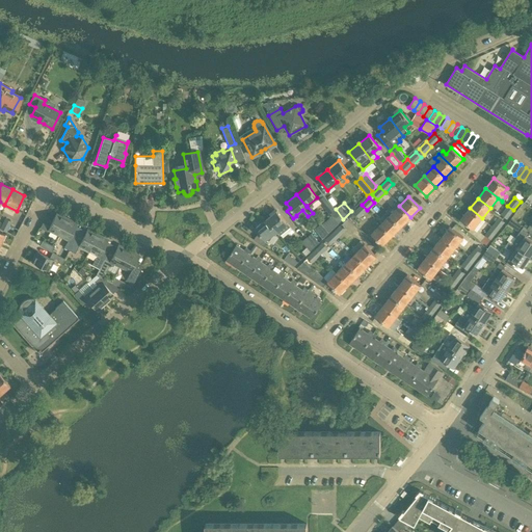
[(367,210),(362,205),(353,213),(358,218),(367,210)]
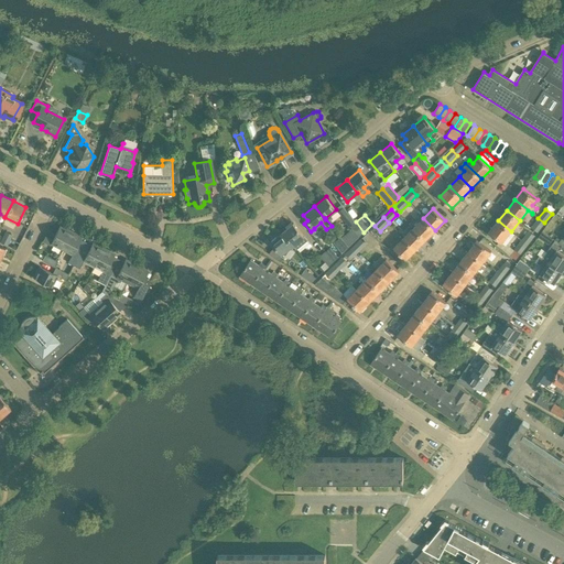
[(423,218),(413,228),(425,240),(435,230),(423,218)]
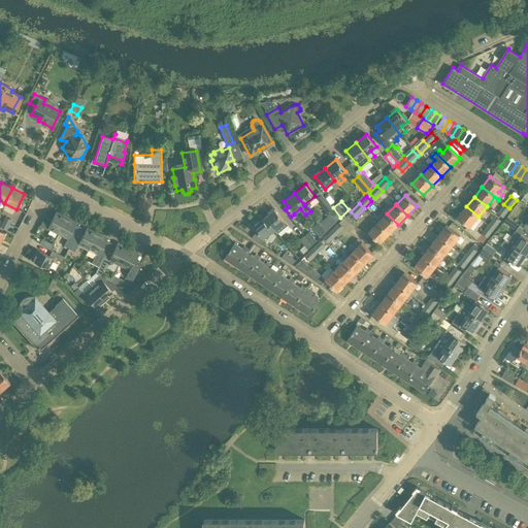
[(509,208),(503,204),(497,212),(503,218),(509,208)]
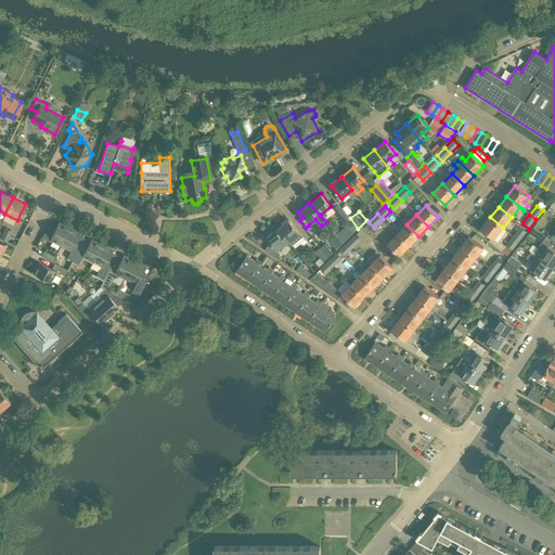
[(503,228),(490,217),(481,228),(494,239),(503,228)]
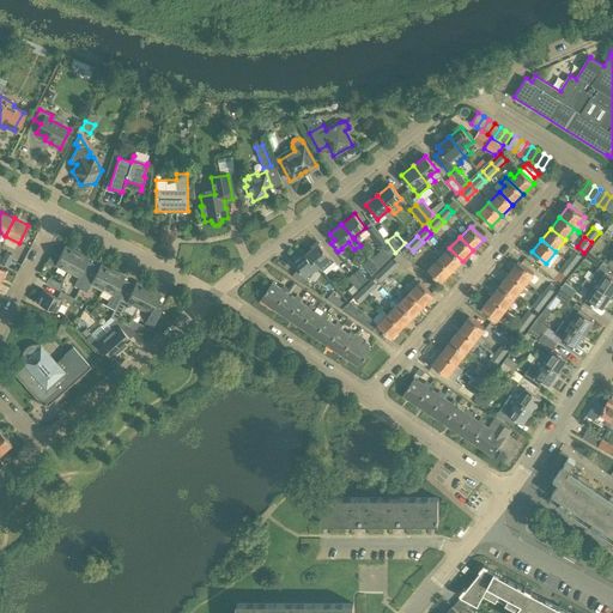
[(395,253),(387,241),(381,246),(390,258),(395,253)]
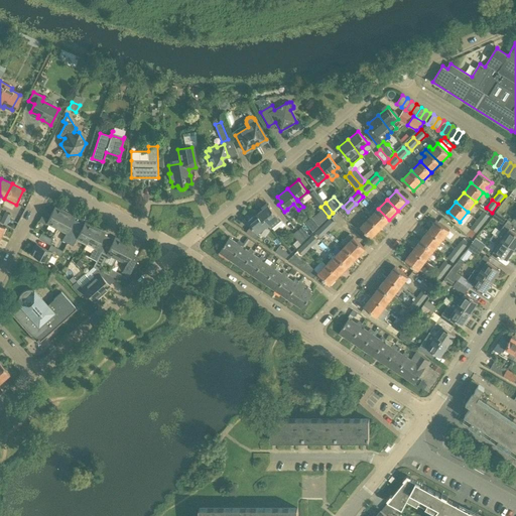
[(281,221),(277,217),(268,205),(258,213),(267,225),(271,229),(281,221)]
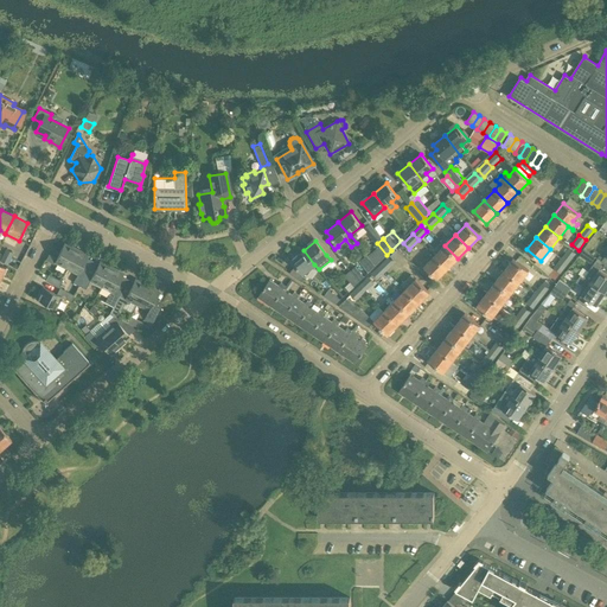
[(66,268),(76,249),(64,243),(55,262),(66,268)]
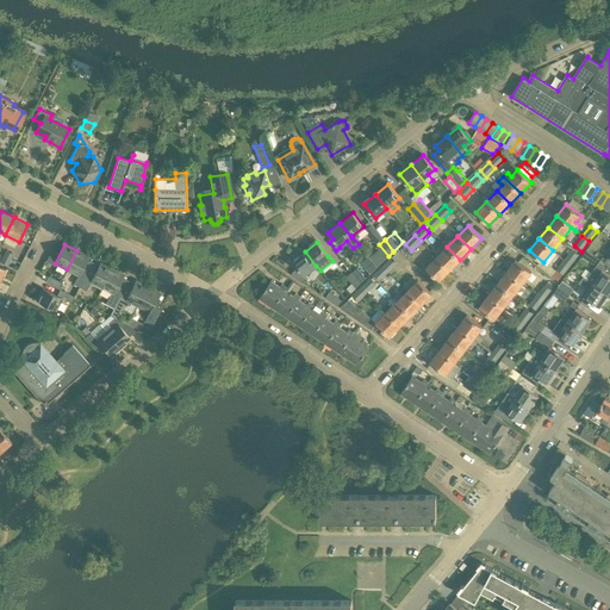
[(447,247),(441,253),(435,247),(430,251),(436,257),(449,269),(460,260),(447,247)]
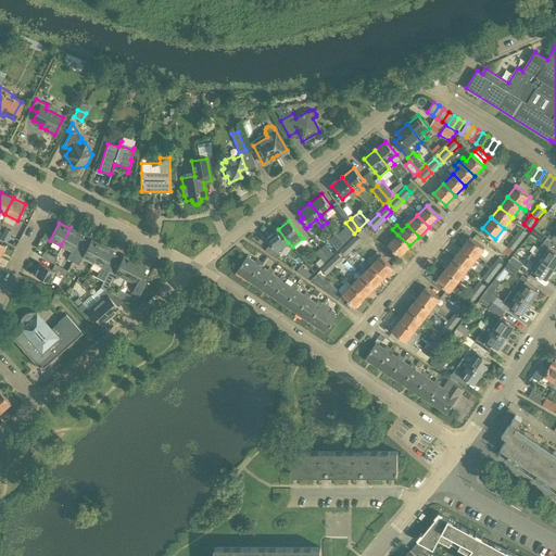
[(514,236),(520,241),(527,232),(520,227),(514,236)]
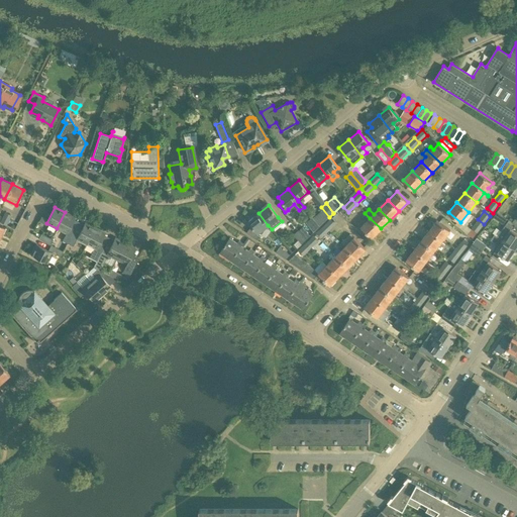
[(0,222),(6,225),(11,215),(4,212),(0,220),(0,222)]
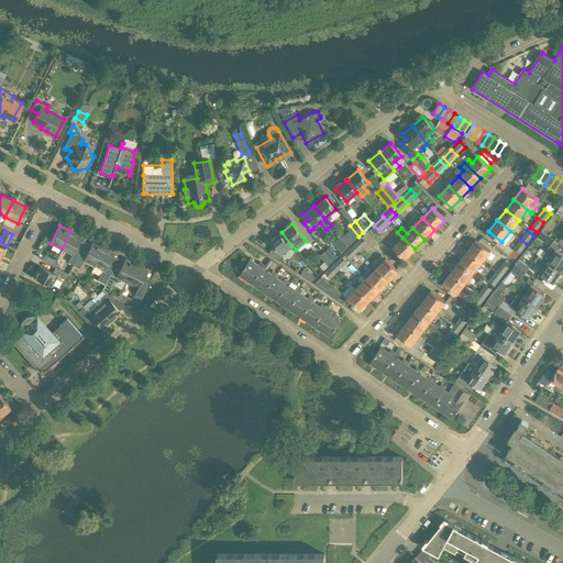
[(81,236),(70,231),(62,249),(72,254),(68,263),(74,265),(80,253),(75,250),(81,236)]
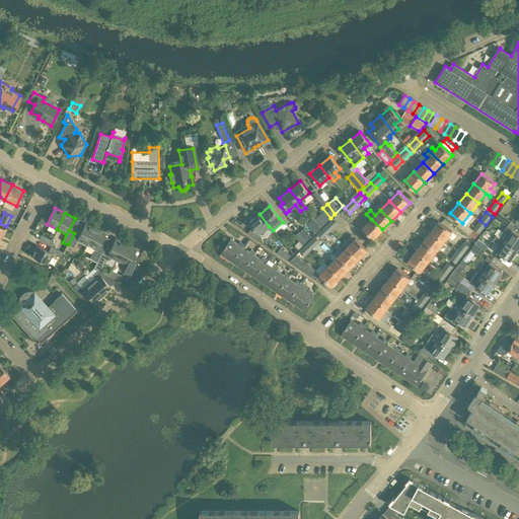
[(248,222),(253,227),(248,231),(247,234),(257,240),(261,236),(260,234),(269,226),(260,214),(248,222)]
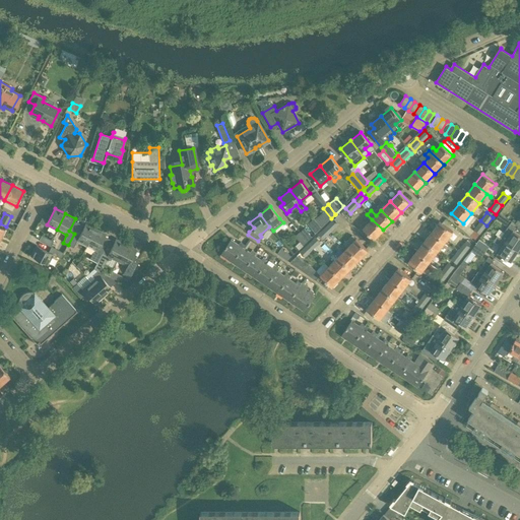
[(333,219),(325,228),(330,233),(339,224),(333,219)]
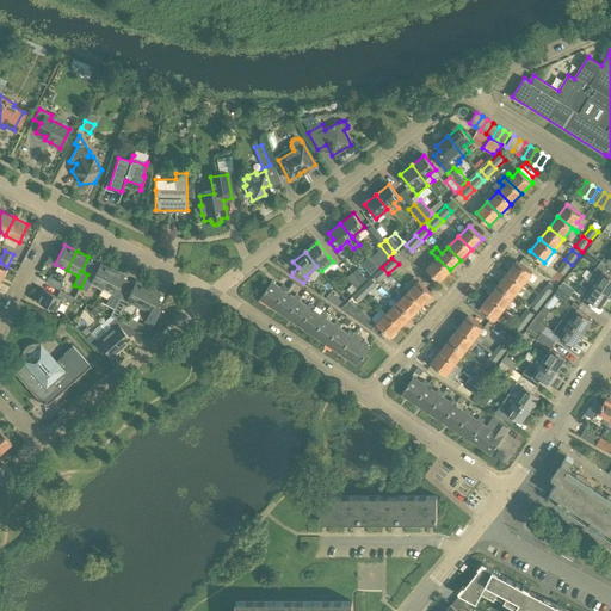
[(450,270),(437,258),(426,267),(439,282),(450,270)]
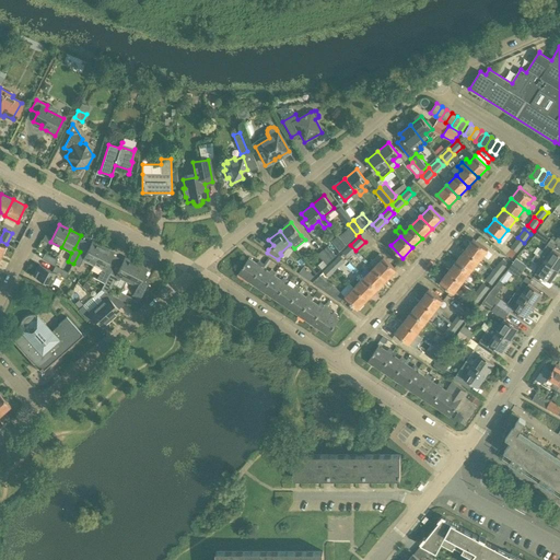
[(524,243),(517,237),(510,247),(517,253),(524,243)]
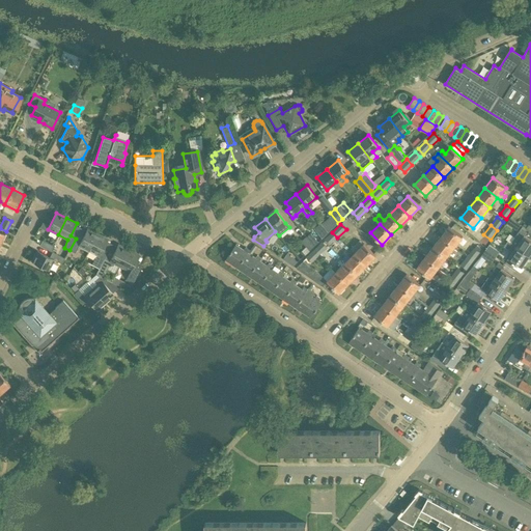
[(449,226),(442,236),(455,247),(464,236),(449,226)]
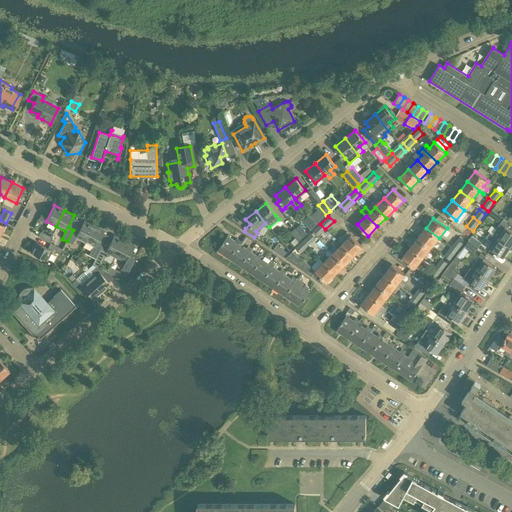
[(504,218),(493,234),(511,246),(511,244),(511,223),(507,220),(504,218)]
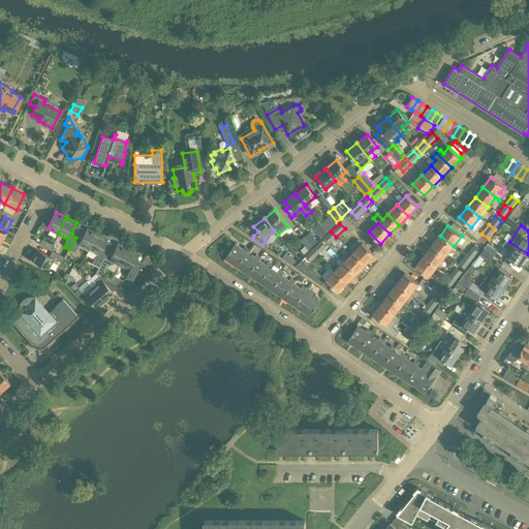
[(81,240),(75,238),(69,249),(74,252),(79,245),(88,250),(97,232),(87,227),(81,240)]
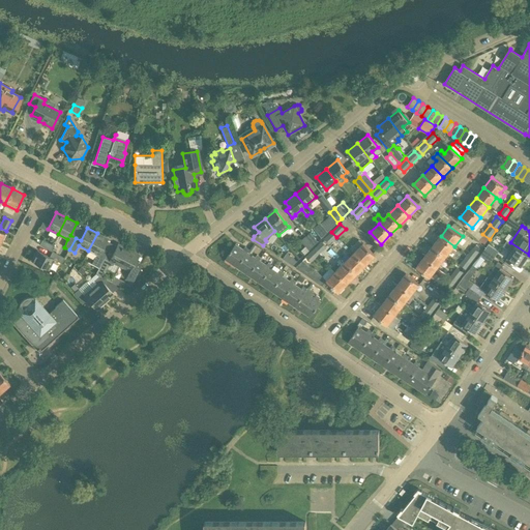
[(310,232),(305,236),(314,245),(318,241),(310,232)]
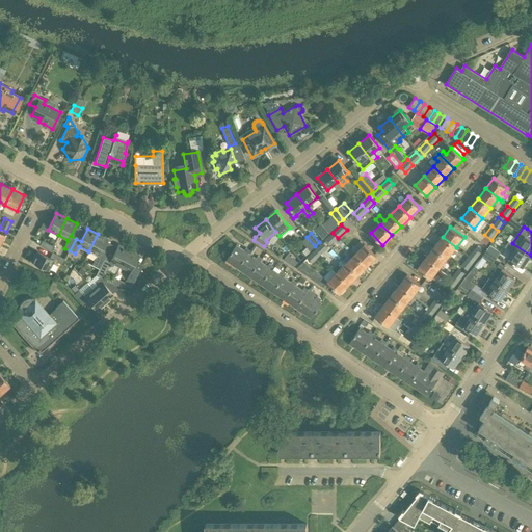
[(338,238),(333,233),(325,239),(330,245),(331,245),(335,248),(342,242),(338,238)]
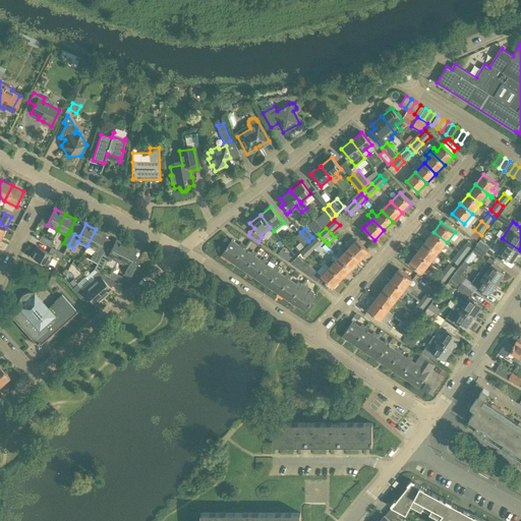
[(106,234),(96,229),(87,246),(95,250),(91,259),(98,263),(99,261),(104,249),(99,246),(106,234)]
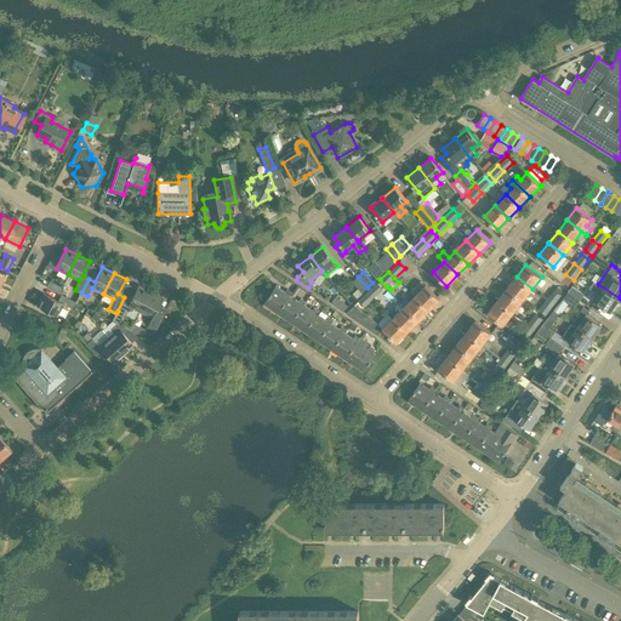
[(368,288),(358,277),(352,281),(362,294),(368,288)]
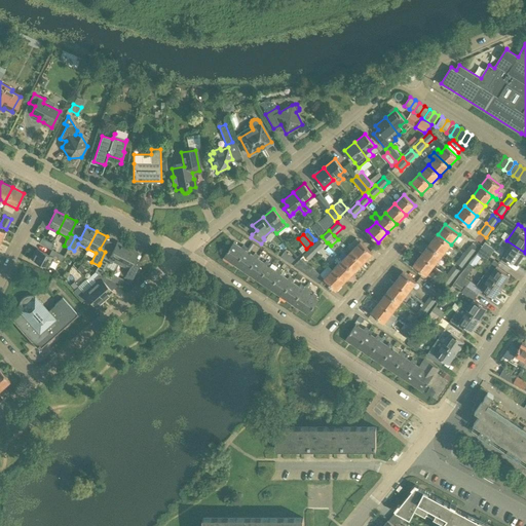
[(438,234),(429,245),(443,255),(451,245),(438,234)]
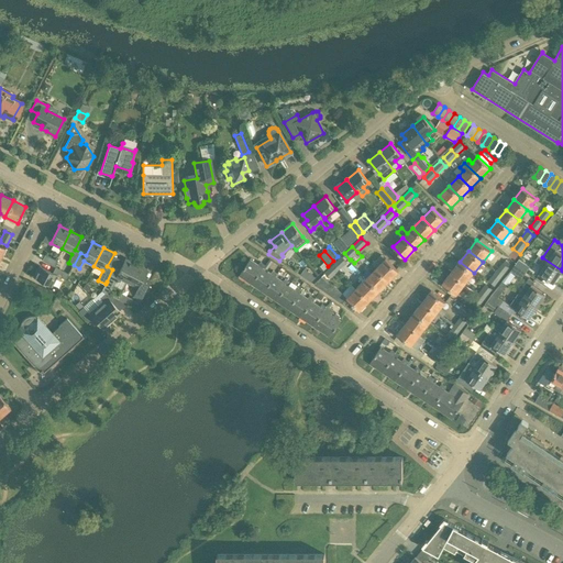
[(62,263),(57,261),(45,254),(42,261),(55,267),(59,269),(62,263)]
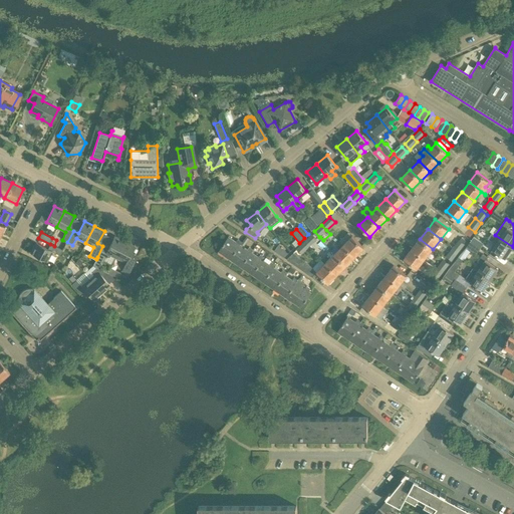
[(495,235),(491,233),(488,239),(496,244),(493,250),(505,258),(513,247),(495,235)]
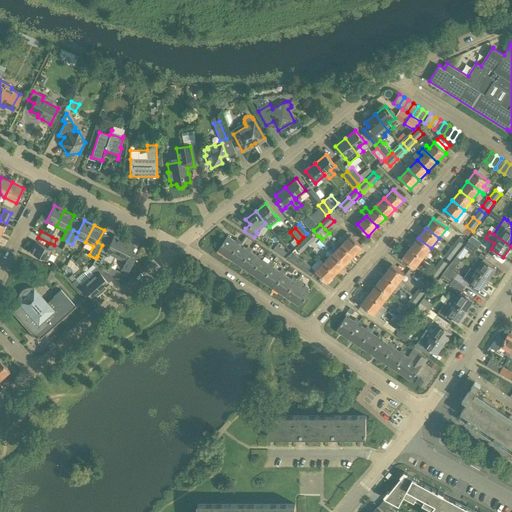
[(310,233),(303,241),(308,246),(316,238),(310,233)]
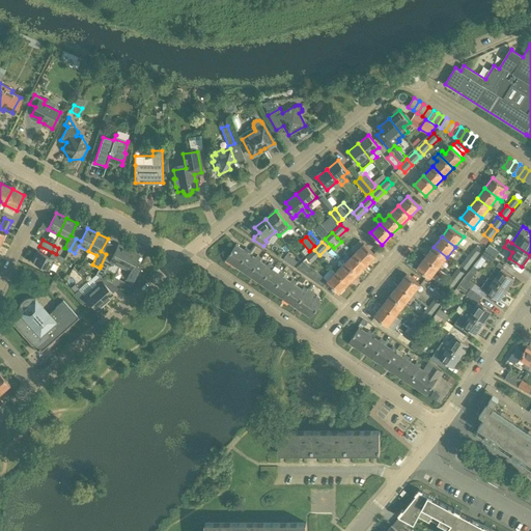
[(112,257),(106,254),(101,266),(106,269),(110,261),(119,267),(129,249),(118,244),(112,257)]
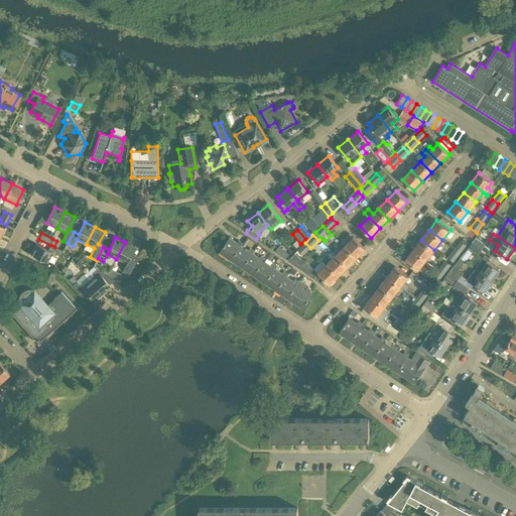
[(353,237),(344,246),(356,258),(365,249),(353,237)]
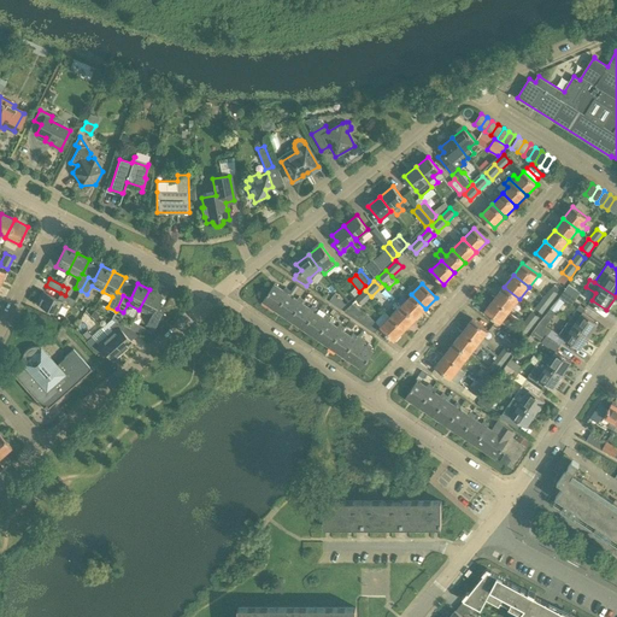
[(285,287),(282,289),(274,285),(262,301),(263,303),(264,300),(270,305),(269,306),(276,311),(277,310),(288,294),(291,291),(285,287)]
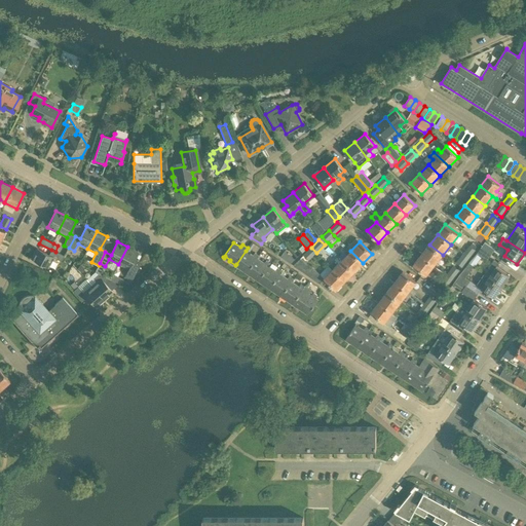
[(481,248),(491,255),(494,250),(484,242),(481,248)]
